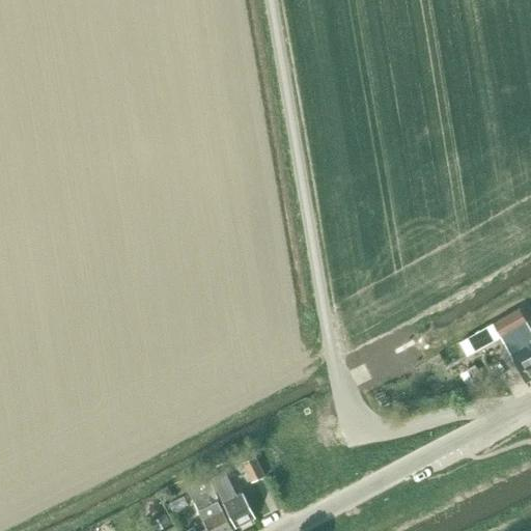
[(530,340),(530,331),(526,322),(518,308),(493,323),(492,324),(499,337),(508,354),(524,382),(530,378),(530,343),(530,341),(530,340)]
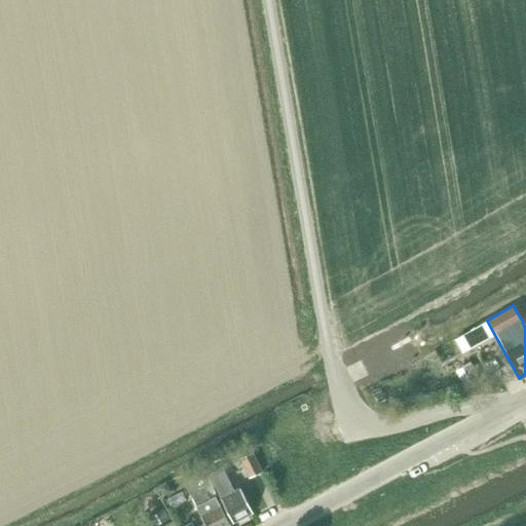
[(403,376),(412,372),(402,353),(393,358),(403,376)]
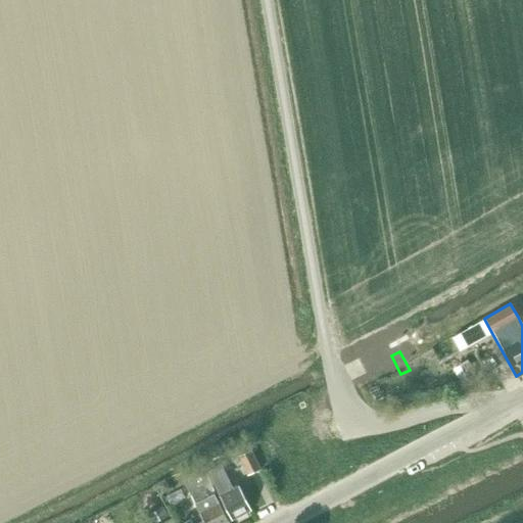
[(454,368),(462,383),(477,375),(468,360),(454,368)]
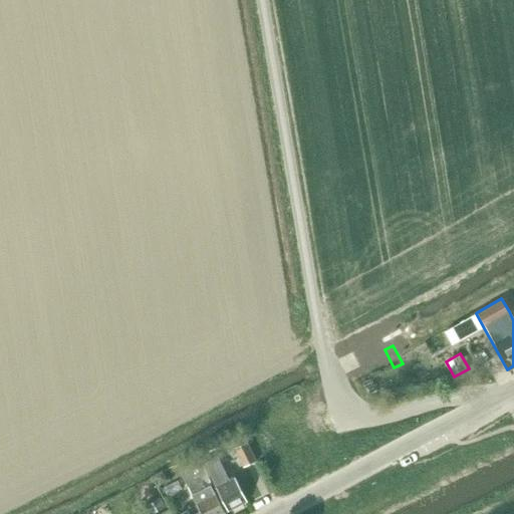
[(361,383),(366,396),(376,391),(371,379),(361,383)]
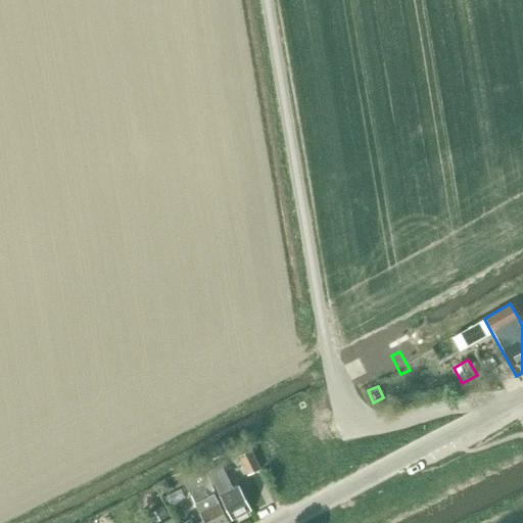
[(260,469),(251,448),(237,456),(247,476),(260,469)]
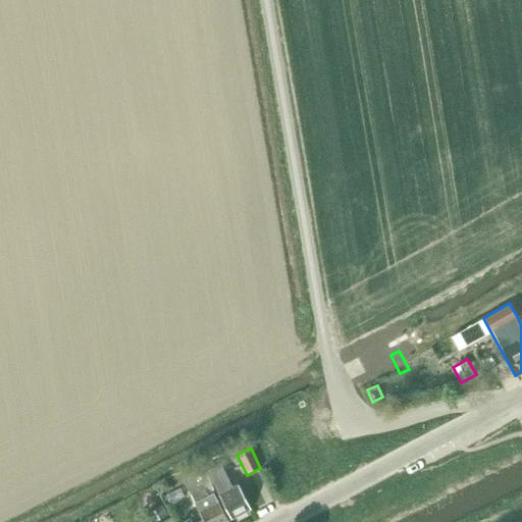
[(238,485),(231,487),(220,464),(206,471),(212,484),(218,496),(219,496),(230,518),(250,509),(238,485)]
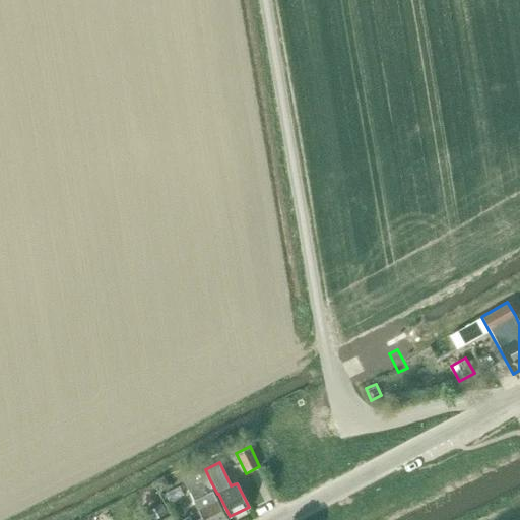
[(202,464),(180,475),(182,478),(202,519),(222,519),(226,518),(212,491),(213,491),(209,483),(211,482),(205,469),(204,467),(202,464)]
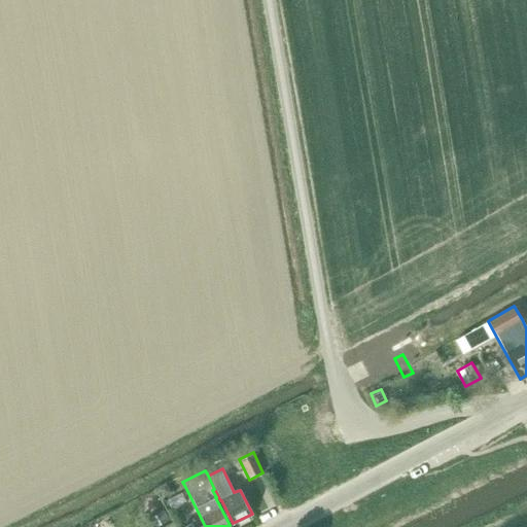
[(156,526),(169,521),(166,516),(162,508),(150,515),(145,517),(150,526),(156,526)]
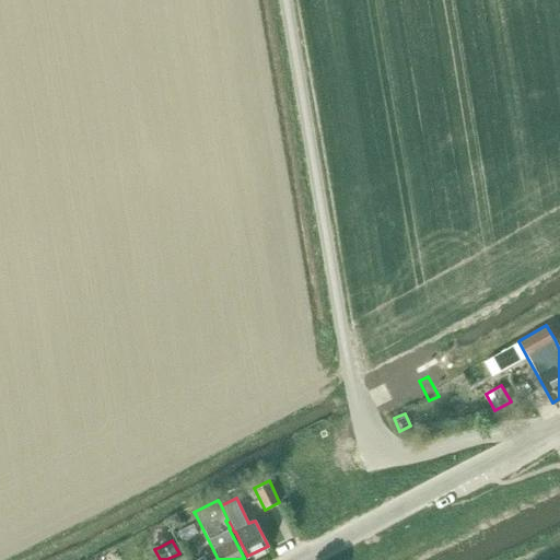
All buildings are outlined.
